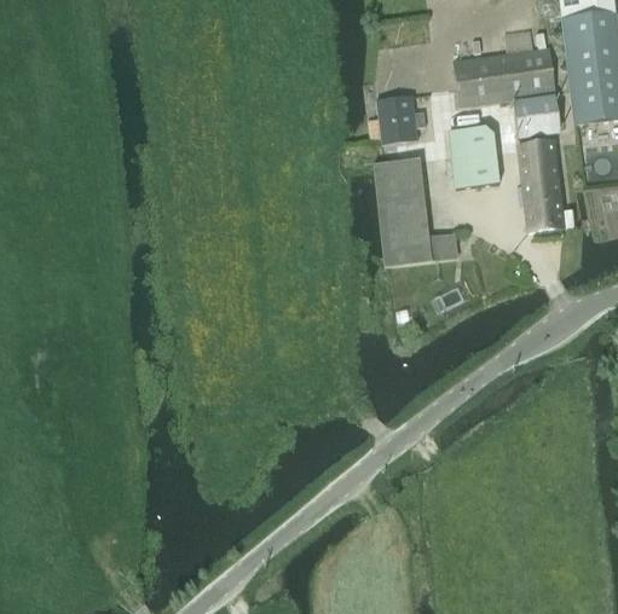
[(576,123),(602,120),(617,117),(617,36),(614,11),(613,0),(560,0),(562,18),(576,123)]
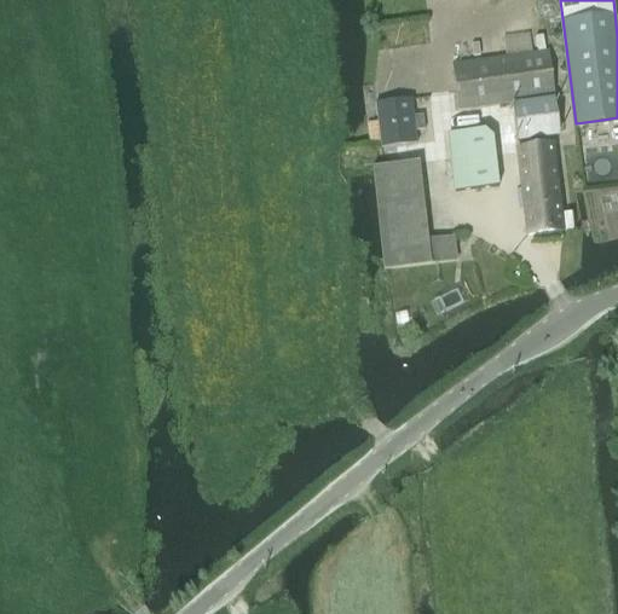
[(458,106),(554,93),(548,47),(452,61),(458,106)]
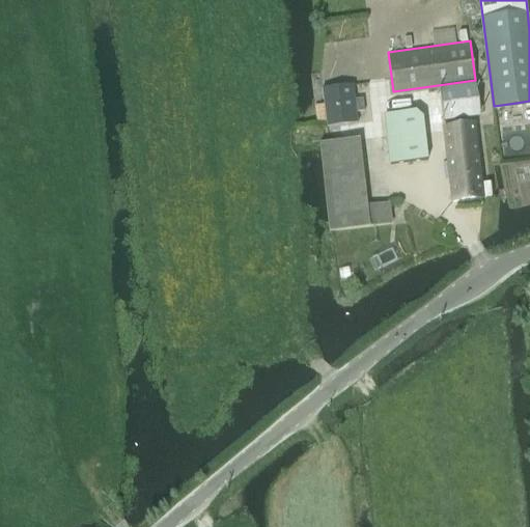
[(443,119),(480,114),(475,81),(439,86),(443,119)]
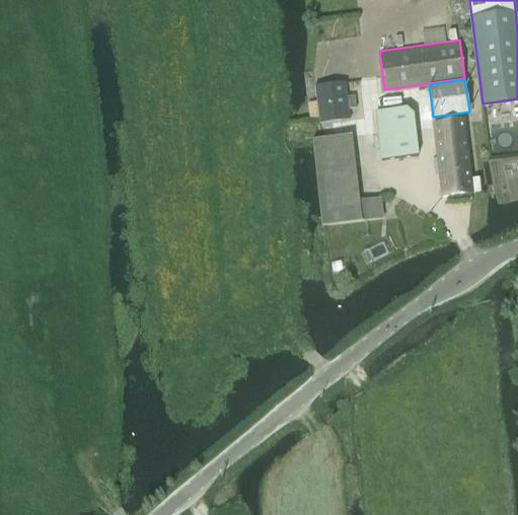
[(320,120),(350,117),(346,80),(316,83),(320,120)]
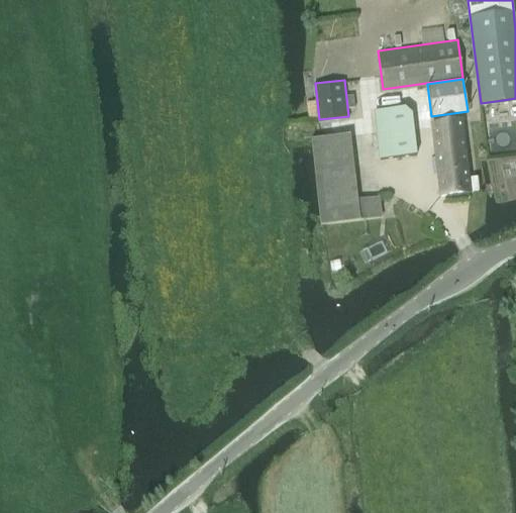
[(382,157),(418,151),(413,112),(405,104),(376,108),(382,157)]
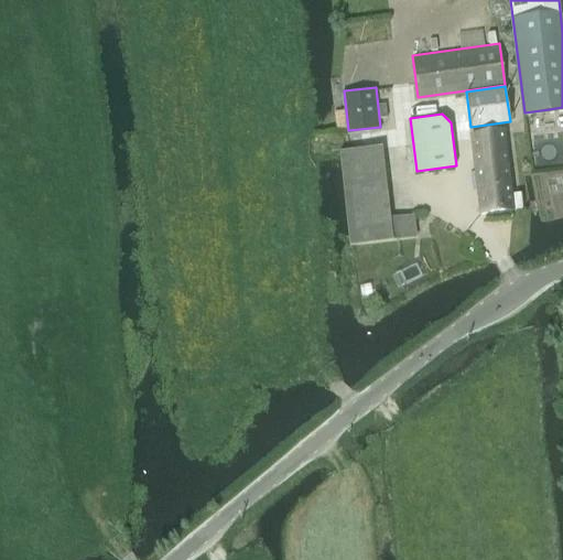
[(482,211),(522,205),(520,190),(511,191),(504,128),(472,131),(482,211)]
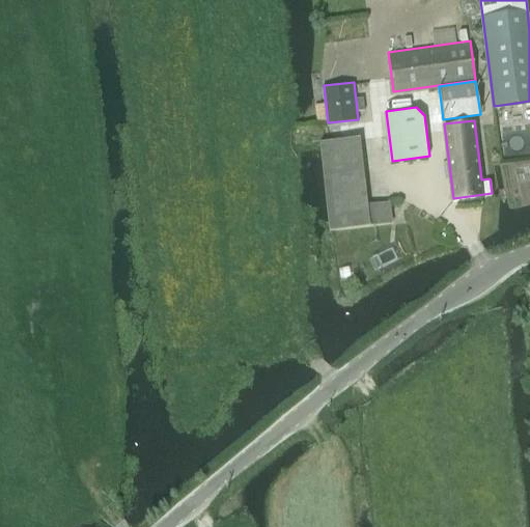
[(360,136),(321,140),(331,228),(392,222),(390,199),(367,202),(360,136)]
